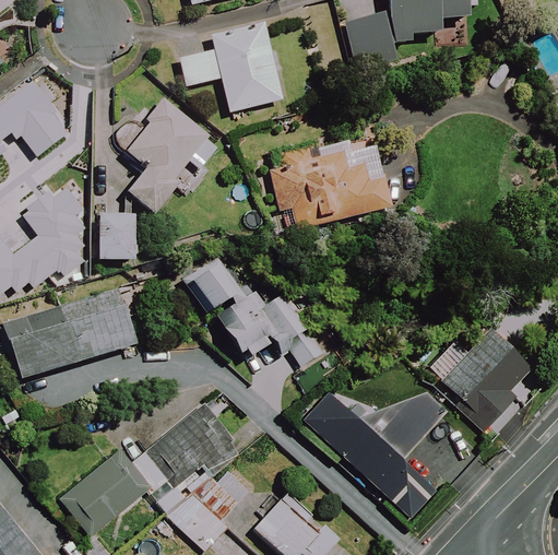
[(479,2),(479,0),(388,0),(390,13),(347,21),(354,67),(394,60),(391,39),(440,32),(438,22),(467,18),(465,4),(479,2)]
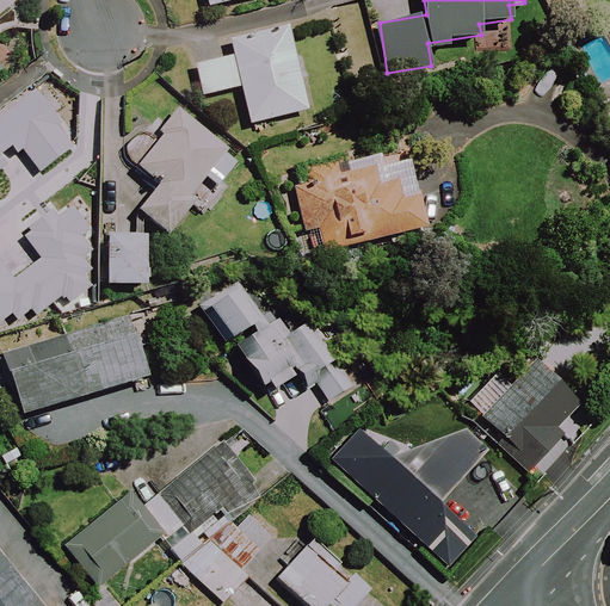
[(310,107),(289,24),(230,38),(234,54),(196,63),(203,94),(241,85),(251,122),(310,107)]
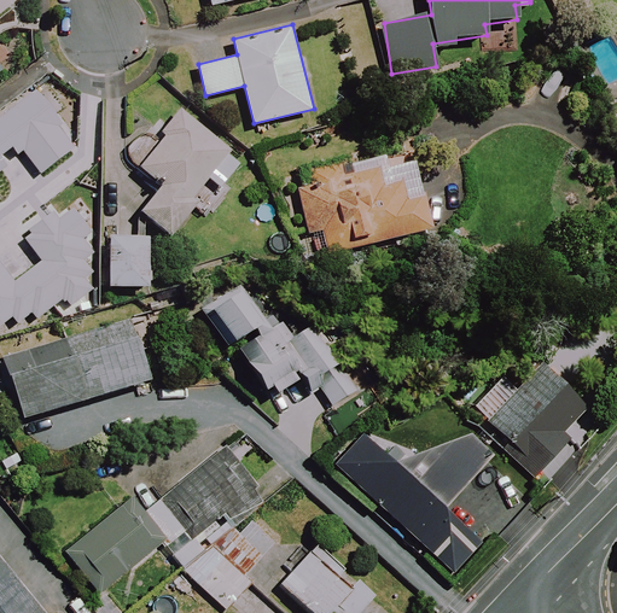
[(0,71),(11,64),(0,48),(0,71)]
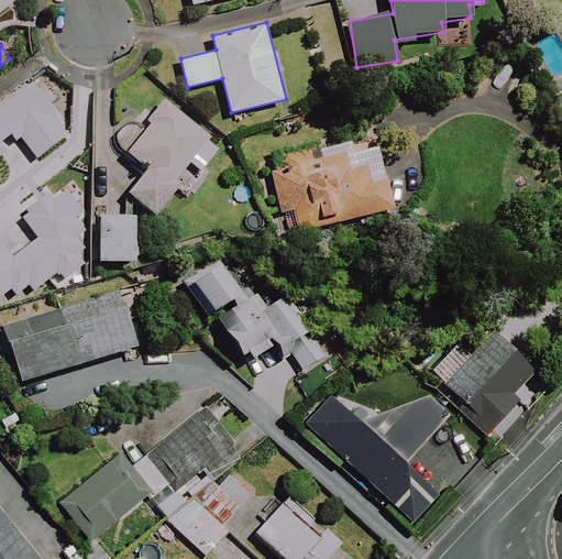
[(189,160),(202,171),(219,151),(207,140),(209,138),(165,99),(149,119),(152,122),(128,151),(147,168),(128,192),(154,215),(179,185),(173,179),(189,160)]
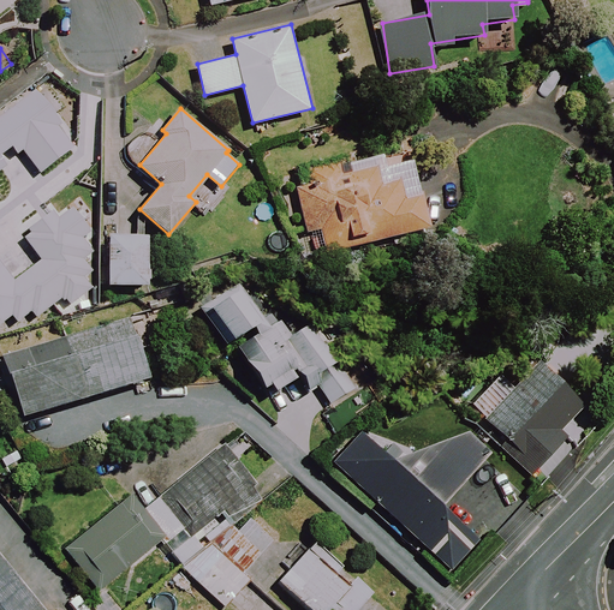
[(392,245),(427,238),(437,237),(428,190),(418,191),(412,160),(343,173),(340,163),(310,169),(313,184),(299,186),(308,232),(319,231),(322,250),(391,237),(392,245)]
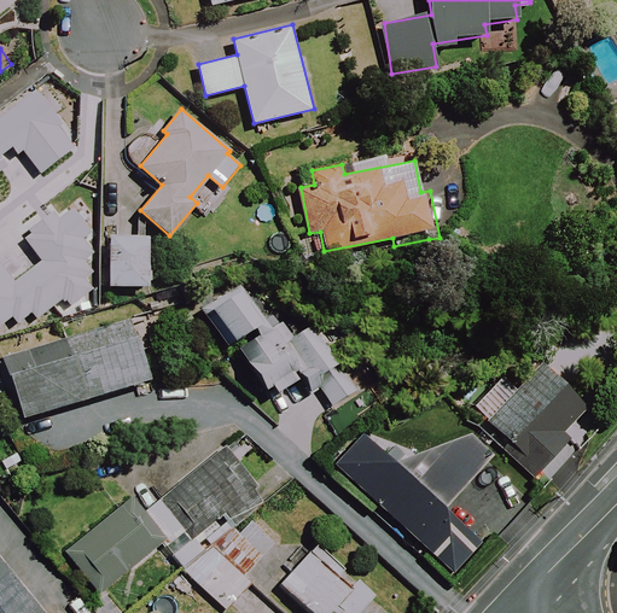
[(0,255),(83,215),(62,169),(0,198),(0,255)]
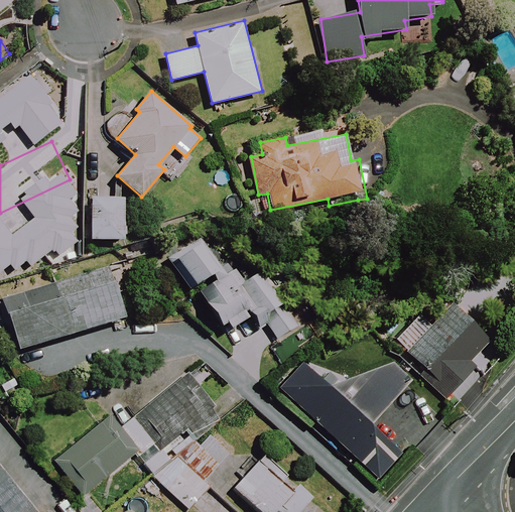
[(128,240),(128,199),(47,199),(47,229),(63,229),(63,237),(91,237),(91,240),(128,240)]
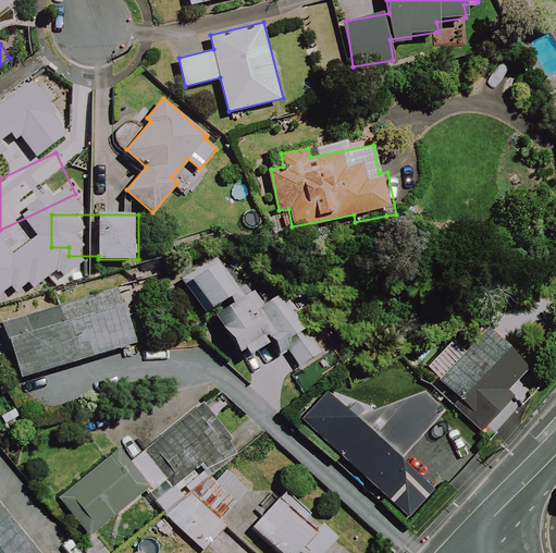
[(244,348),(248,355),(271,340),(291,370),(320,351),(280,291),(263,303),(254,289),(244,295),(215,255),(181,278),(204,312),(209,309),(238,353),(244,348)]
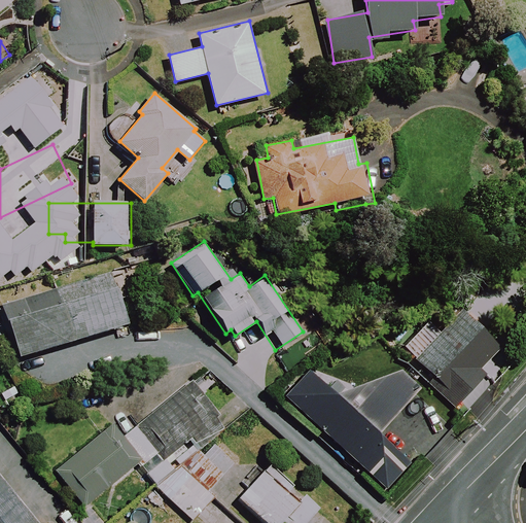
[(130,324),(115,272),(5,304),(20,356),(130,324)]
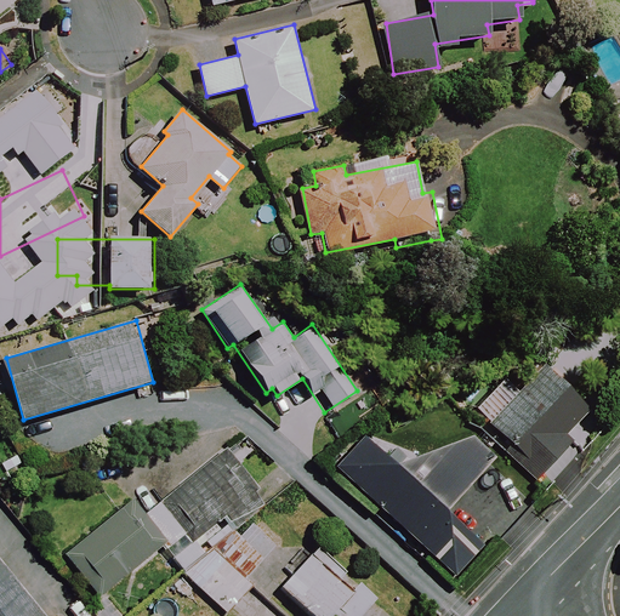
[(589,405),(546,365),(485,429),(539,479),(573,441),(563,432),(589,405)]
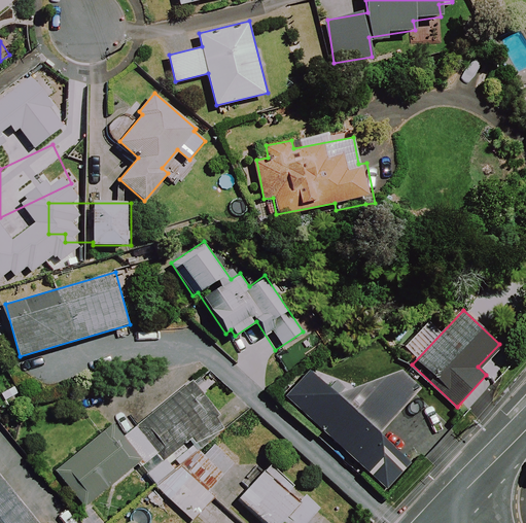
[(422,388),(353,323),(314,364),(284,395),(387,493),(421,457),(386,425),(422,388)]
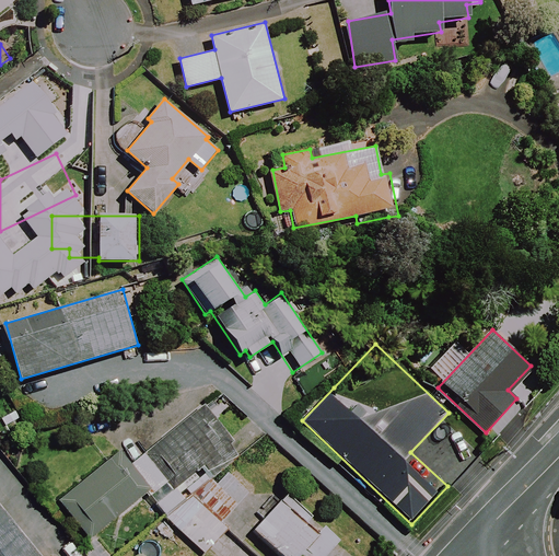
[(224,532),(188,487),(237,448),(204,405),(134,462),(123,449),(60,499),(91,536),(148,490),(198,554),(224,532)]
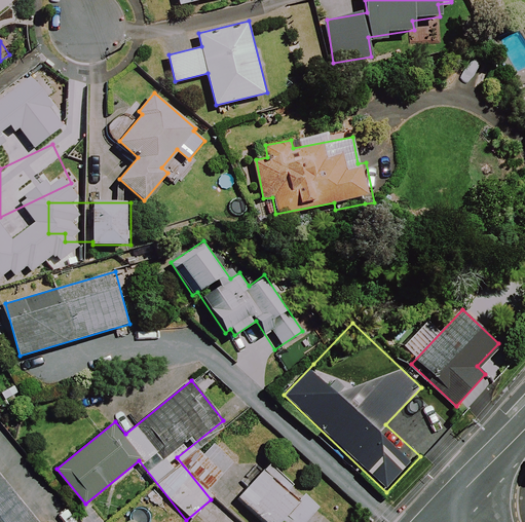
[(302,521),(317,506),(268,462),(237,497),(265,521),(285,521),(288,519),(291,521),(302,521)]
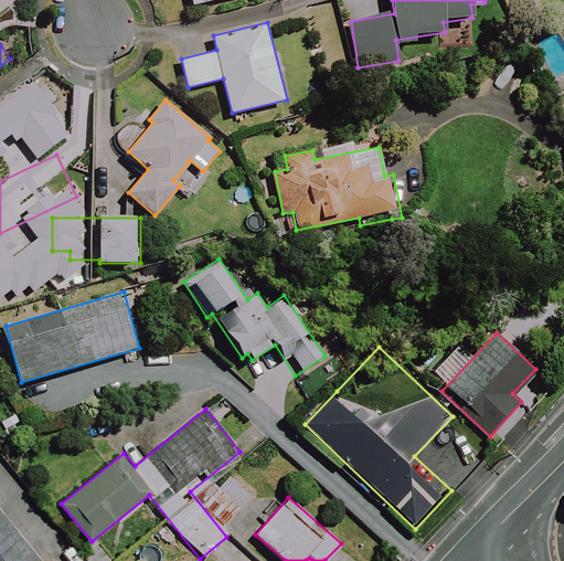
[(36,560),(0,515),(0,560),(36,560)]
